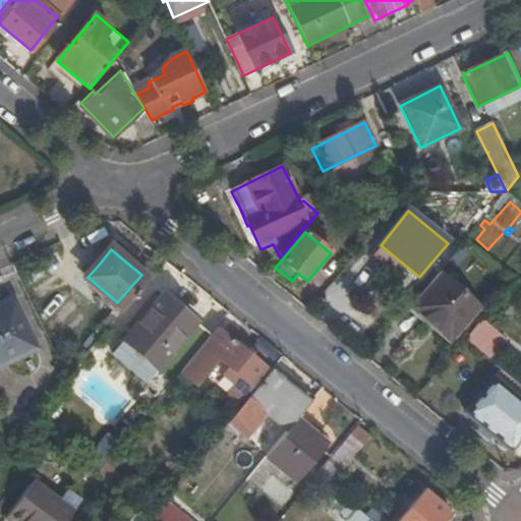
[(520,264),(519,262),(511,272),(520,280),(520,264)]
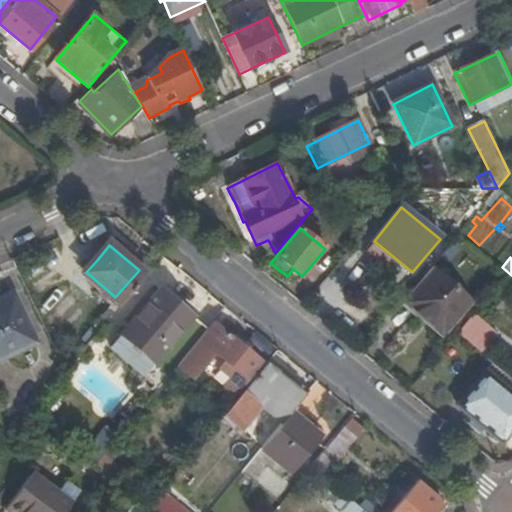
[(363,287),(371,276),(354,263),(345,275),(334,267),(313,294),(356,327),(378,298),(363,287)]
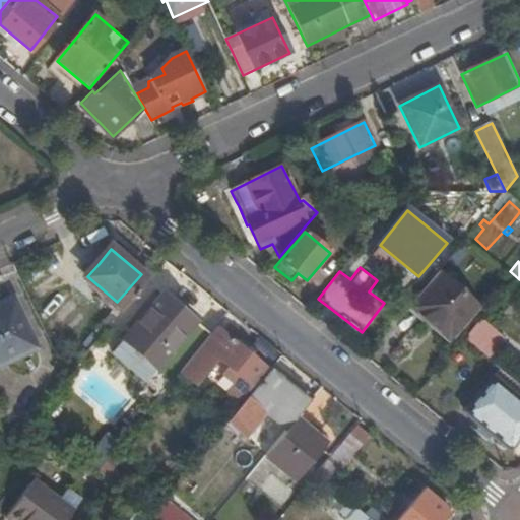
[(447,279),(442,274),(427,291),(463,323),(477,306),(458,289),(462,284),(451,275),(447,279)]
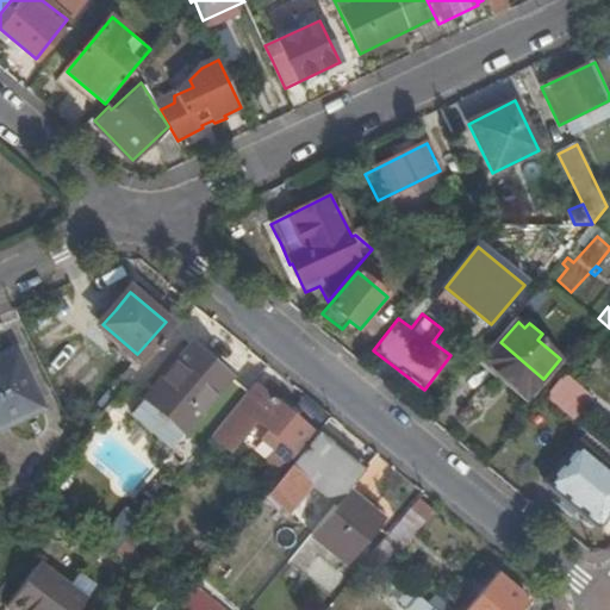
[(184,434),(230,378),(190,346),(144,402),(184,434)]
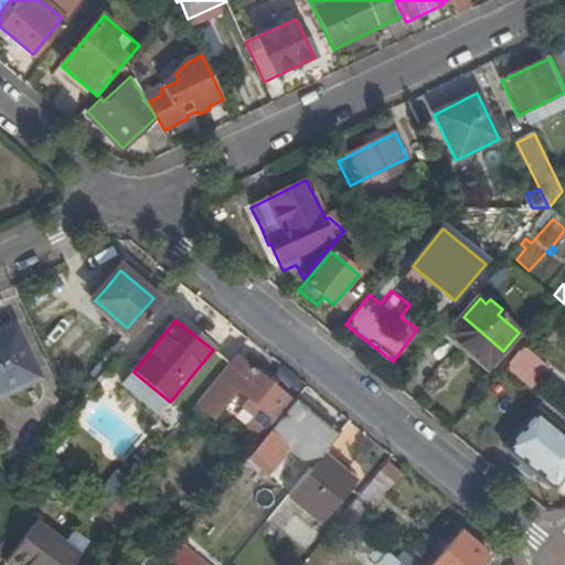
[(0,397),(41,379),(16,323),(0,330),(0,397)]
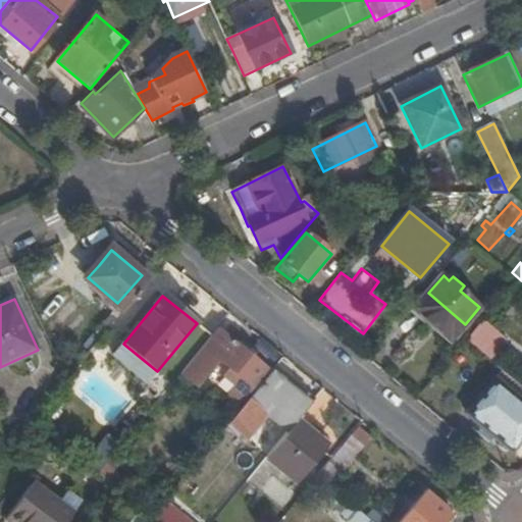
[(483,320),(467,340),(490,359),(507,338),(483,320)]
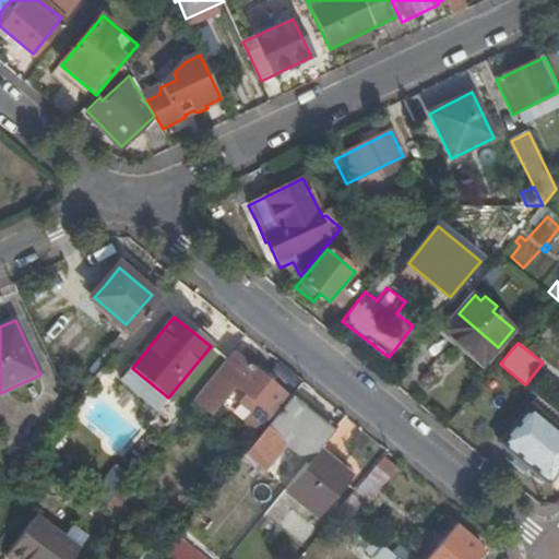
[(195,400),(227,359),(211,346),(168,397),(132,368),(121,381),(174,425),(195,400)]
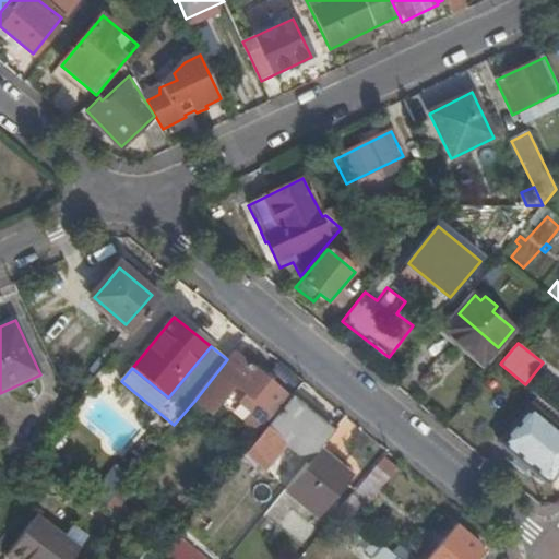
[(247,369),(230,356),(227,359),(195,400),(211,413),(235,384),(248,395),(244,401),(259,413),(248,425),(257,432),(287,395),(250,365),(247,369)]
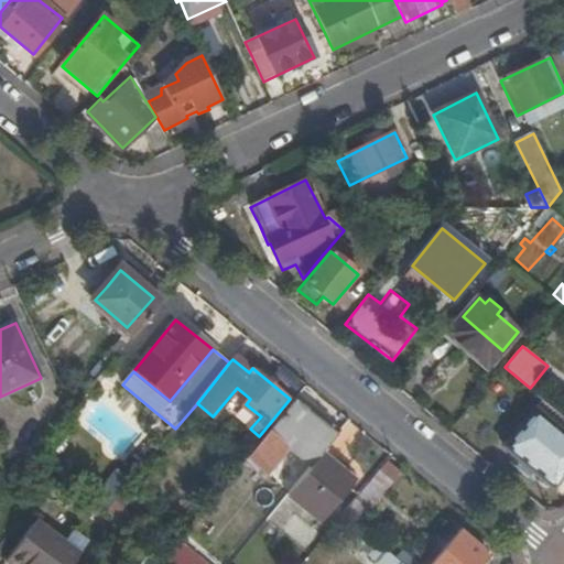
[(317,411),(299,396),(294,401),(245,463),(249,466),(255,462),(267,473),(289,447),(312,466),(322,456),(342,431),(323,415),(318,421),(313,416),(317,411)]
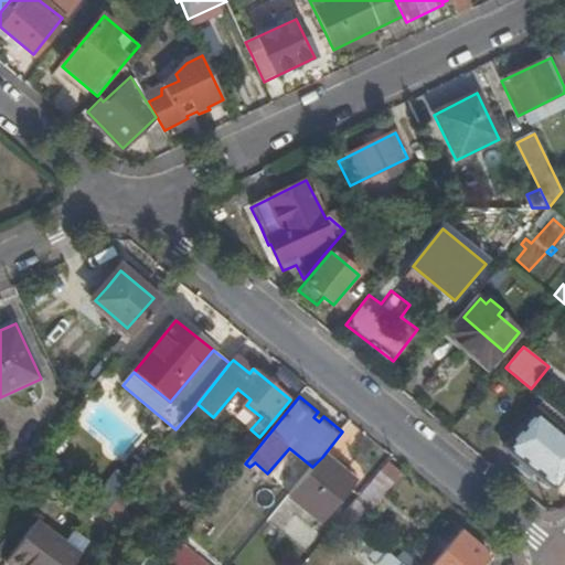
[(524,462),(537,473),(551,484),(556,483),(564,472),(564,434),(537,412),(507,448),(524,462)]
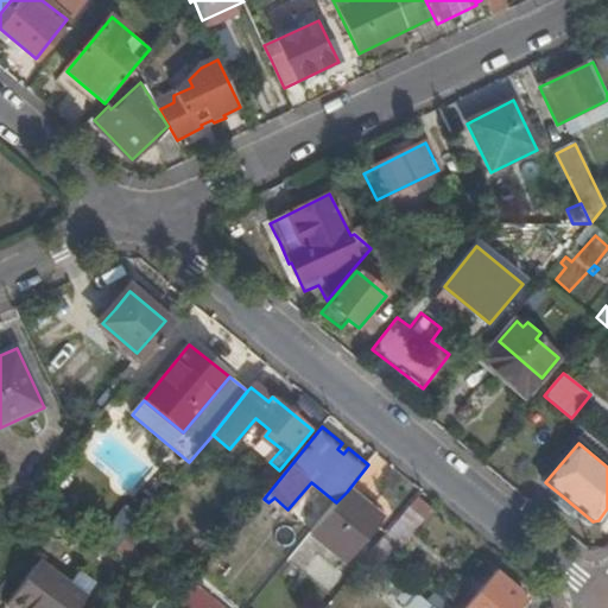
[(347,492),(336,502),(311,534),(344,563),(380,520),(347,492)]
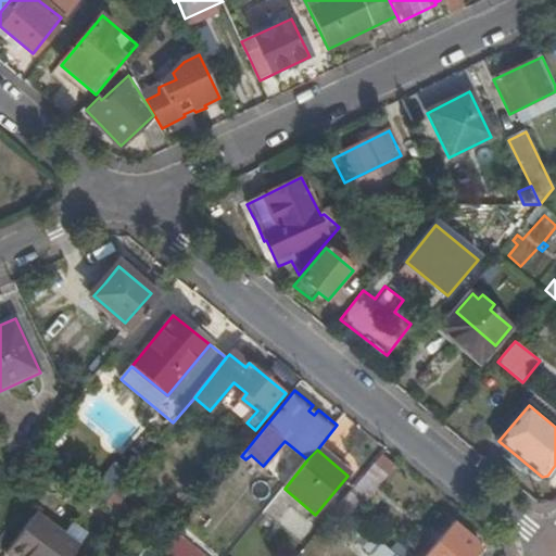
[(399,467),(382,454),(358,483),(374,496),(399,467)]
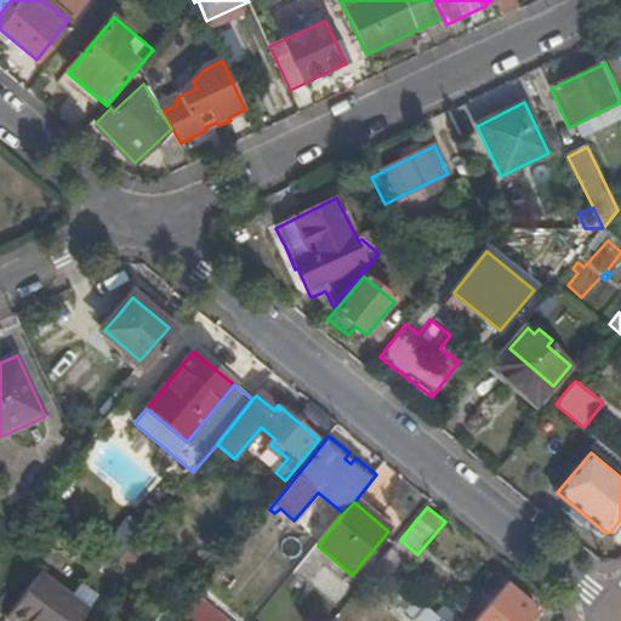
[(585,527),(591,520),(576,508),(570,516),(585,527)]
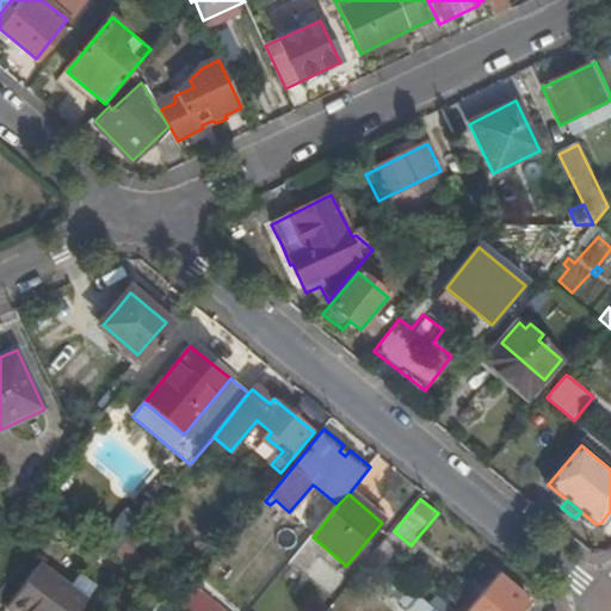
[(128,508),(97,547),(112,560),(144,522),(128,508)]
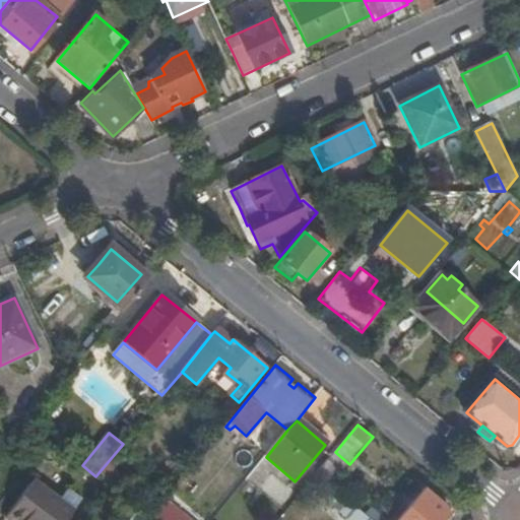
[(349,464),(335,452),(318,474),(332,486),(349,464)]
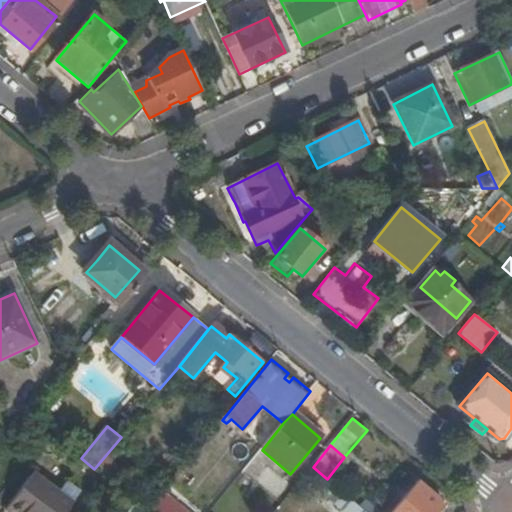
[(252,485),(269,461),(257,452),(240,477),(252,485)]
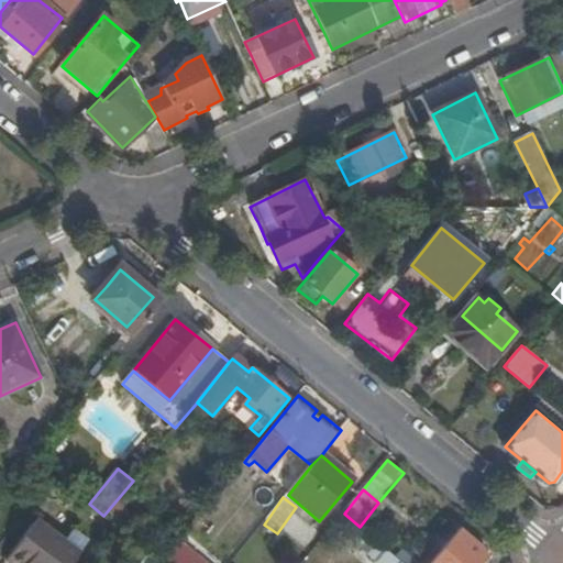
[(66,541),(37,519),(8,559),(13,562),(73,562),(90,541),(75,530),(66,541)]
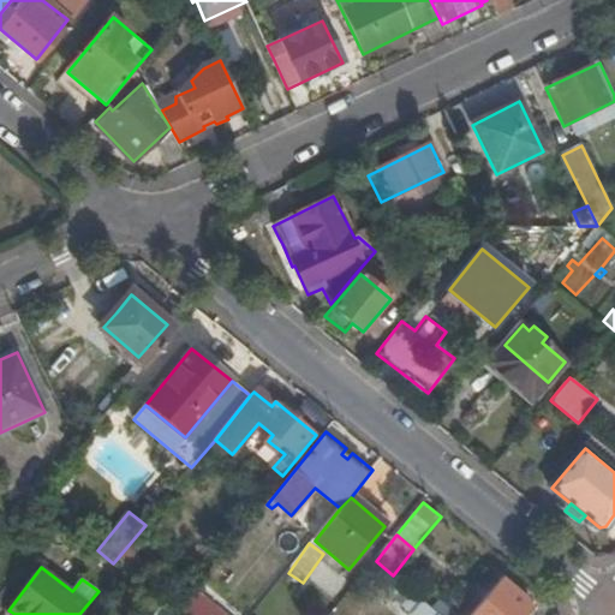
[(524,614),(533,605),(503,579),(472,614),(524,614)]
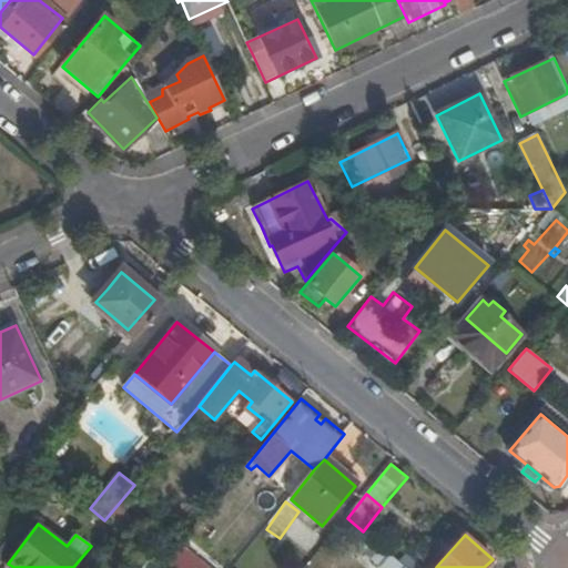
[(407,567),(376,543),(367,554),(384,567),(407,567)]
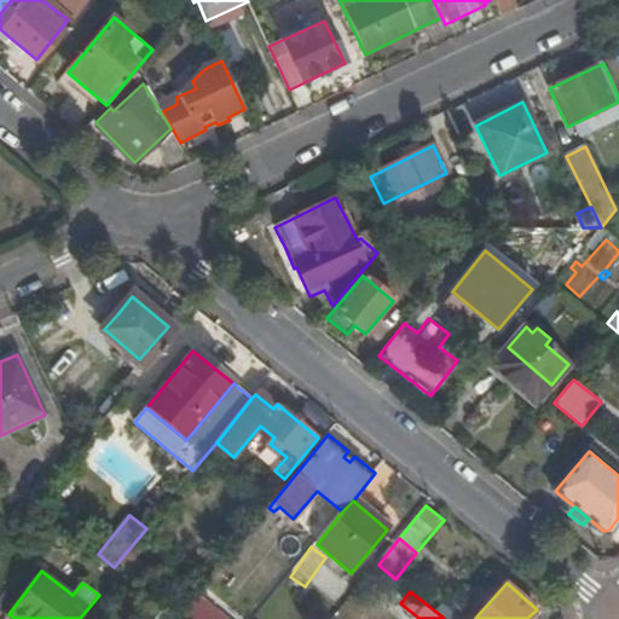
[(201,618),(186,607),(178,618),(179,618),(201,618)]
